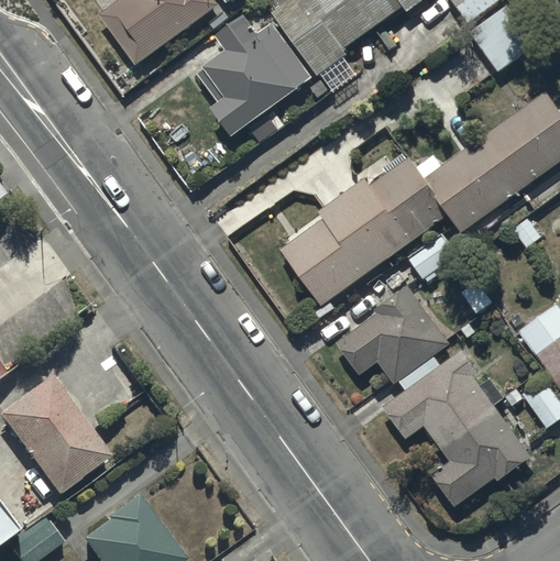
[(118,0),(99,14),(134,64),(217,7),(212,0),(118,0)]
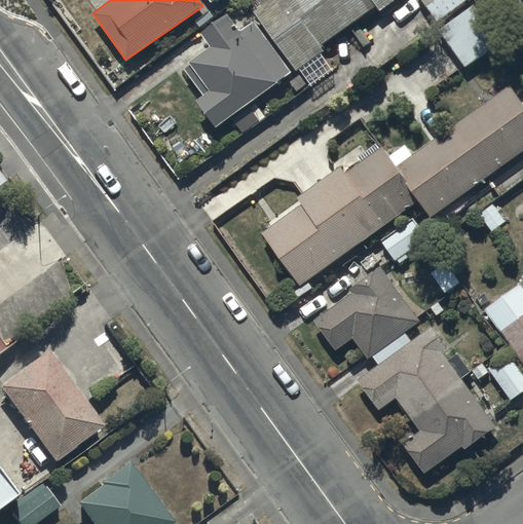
[(196,100),(215,125),(323,52),(319,46),(375,8),(377,11),(394,0),(264,0),(251,9),(258,20),(239,32),(227,13),(199,32),(210,46),(188,62),(191,65),(184,70),(201,97),(196,100)]
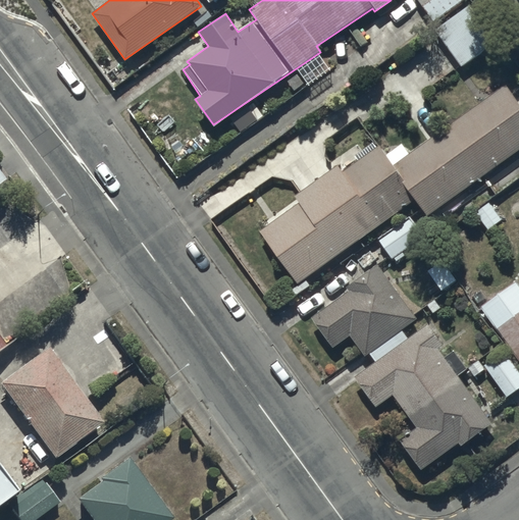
[(416,0),(434,21),(460,0),(416,0)]
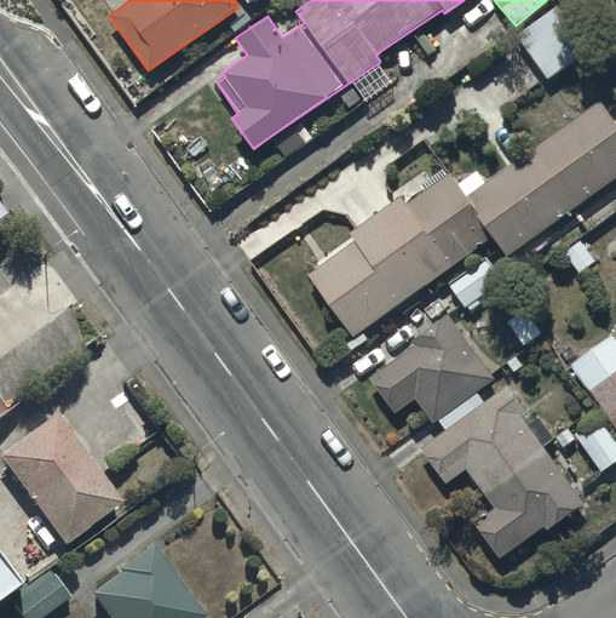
[(514,32),(547,80),(589,51),(558,5),(542,17),(540,15),(514,32)]
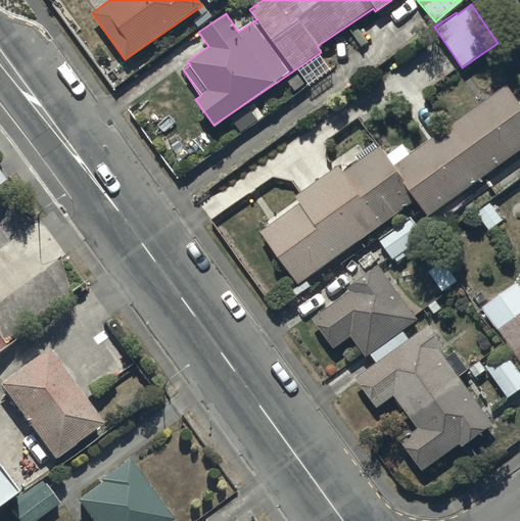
[(260,231),(297,284),(415,200),(426,217),(519,149),(519,98),(509,84),(410,154),(402,144),(386,155),(380,145),(342,172),(338,166),(295,196),(297,198),(261,225),(263,228),(260,231)]
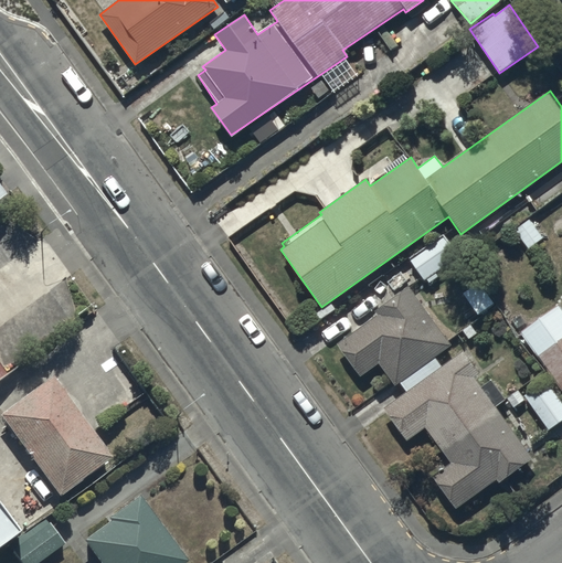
[(442,235),(409,258),(423,280),(457,256),(442,235)]
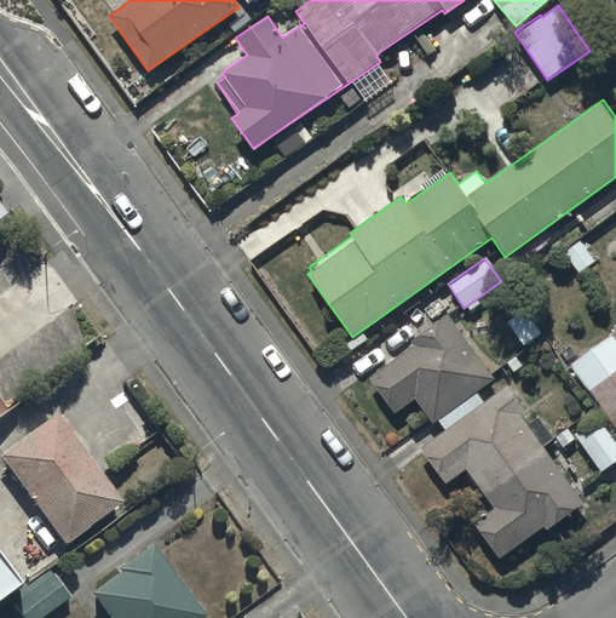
[(421,447),(445,484),(465,469),(493,509),(475,522),(499,558),(542,527),(545,531),(583,504),(543,445),(552,439),(537,418),(525,427),(518,416),(528,410),(508,383),(482,401),(477,393),(495,381),(449,314),(410,341),(414,347),(369,377),(395,413),(415,400),(431,423),(437,419),(445,430),(421,447)]
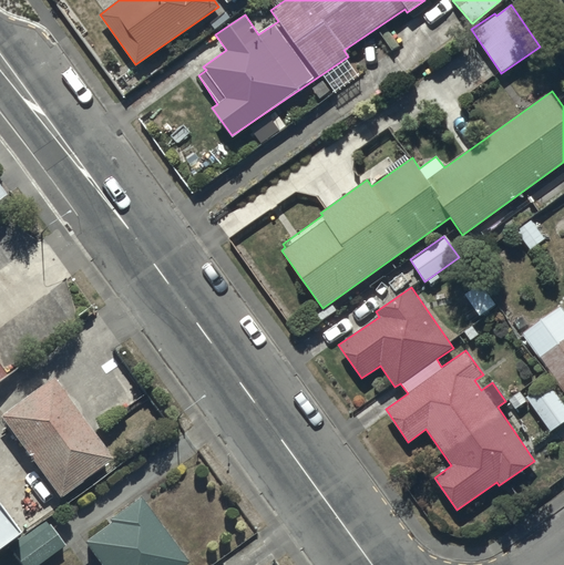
[(563,314),(559,307),(522,336),(563,386),(563,314)]
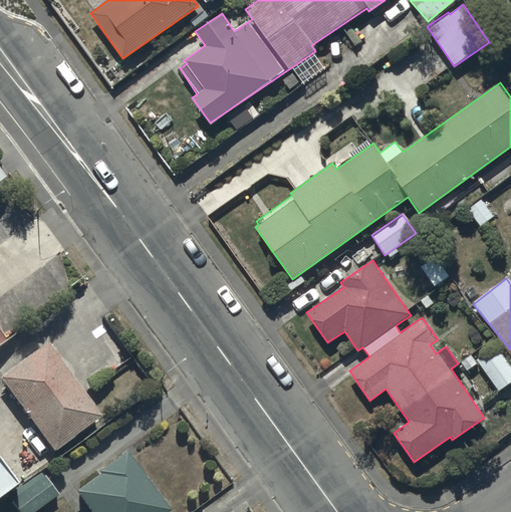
[(45,342),(0,375),(0,381),(11,398),(0,406),(0,412),(10,426),(24,416),(50,452),(98,417),(45,342)]
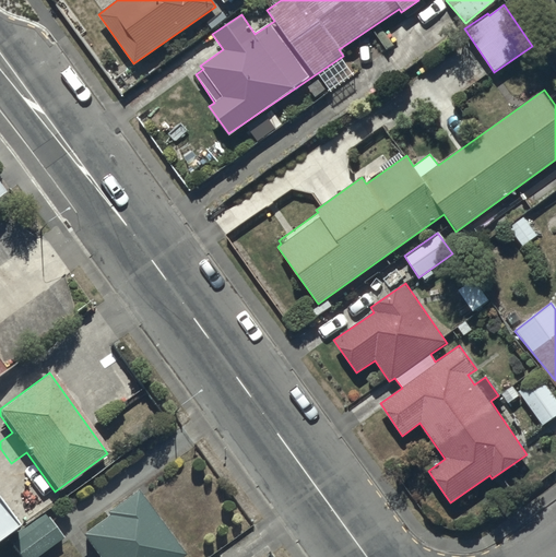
[(529,383),(517,392),(542,427),(555,416),(555,400),(536,372),(527,380),(529,383)]
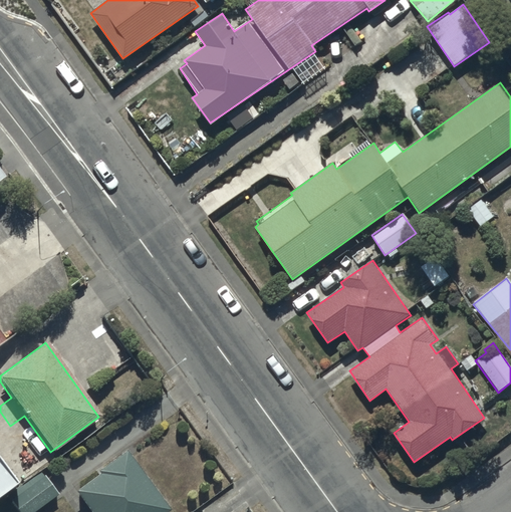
[(166,511),(122,453),(93,474),(95,476),(72,493),(86,511),(166,511)]
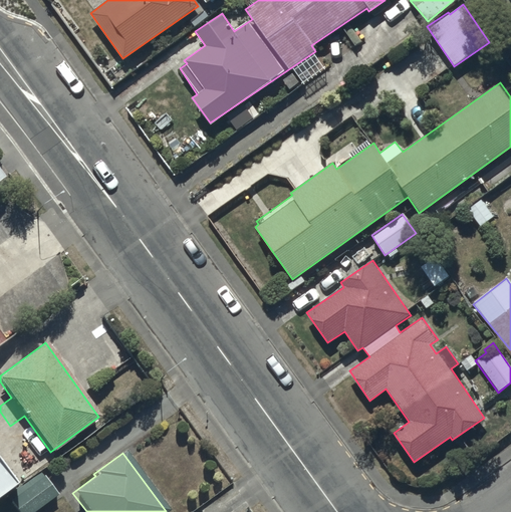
[(0,494),(17,482),(0,458),(0,494)]
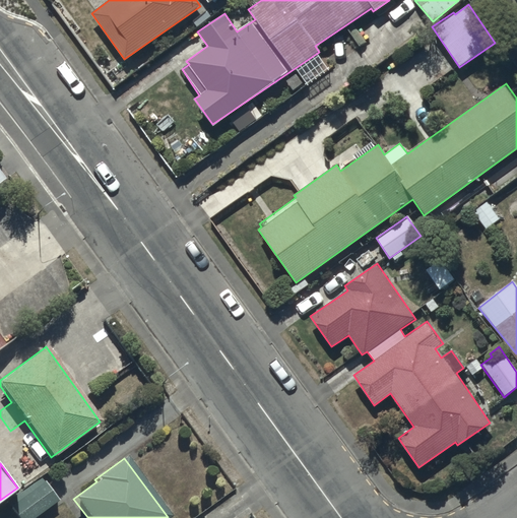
[(43,481),(8,506),(16,517),(31,517),(56,501),(43,481)]
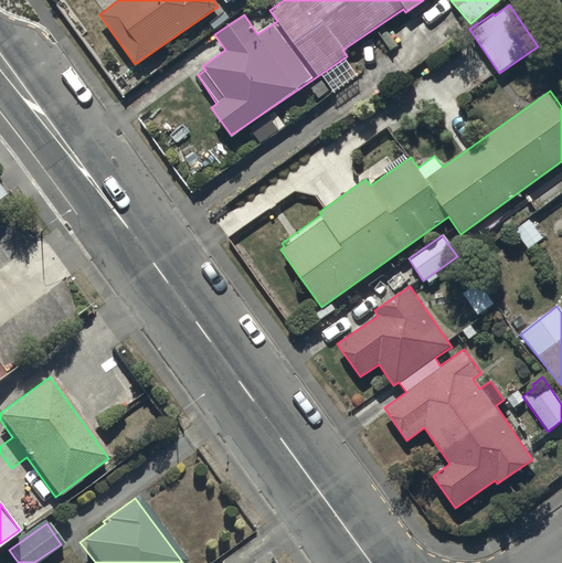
All buildings are outlined.
